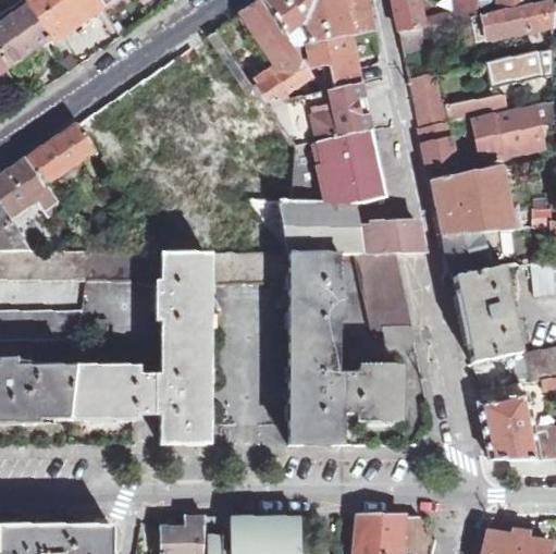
[(0,14),(22,0),(0,0),(0,14)]
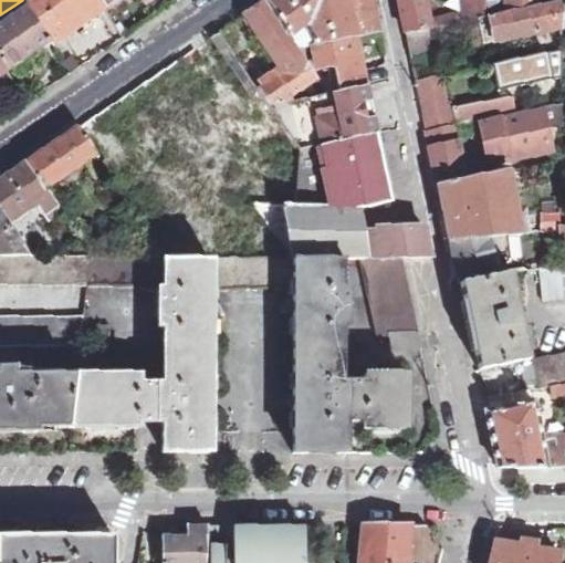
[(27,3),(49,35),(52,40),(103,4),(100,1),(98,0),(24,0),(27,3)]
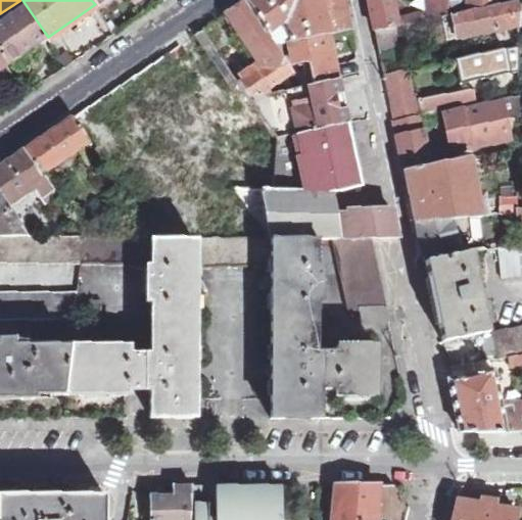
[(250,49),(270,36),(265,28),(246,0),(242,0),(226,11),(246,41),(250,49)]
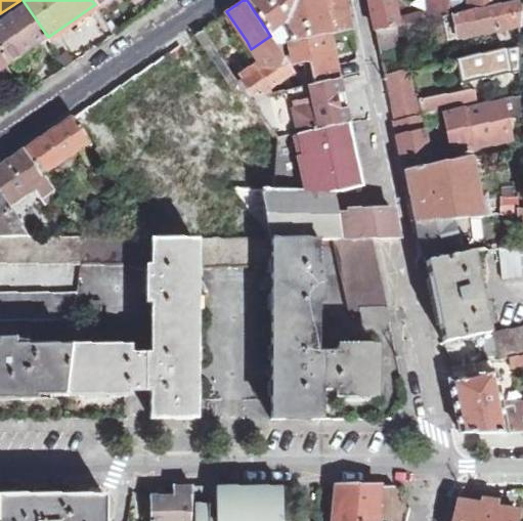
[(265,28),(270,36),(275,44),(287,41),(328,32),(337,31),(330,0),(247,0),(265,28)]
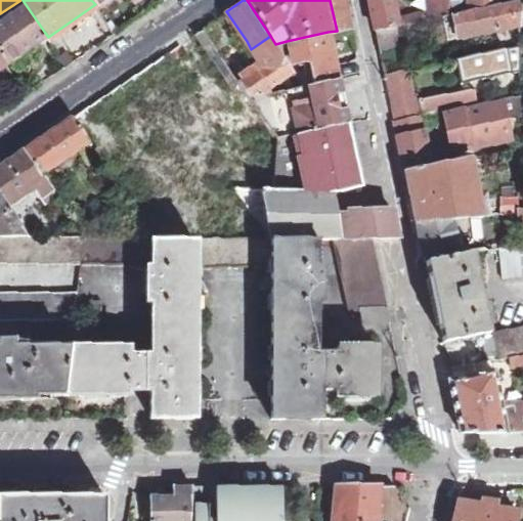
[(330,0),(337,31),(352,28),(346,0),(330,0)]
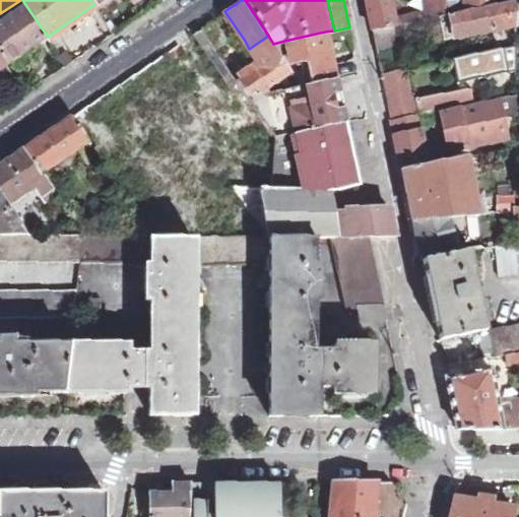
[(367,0),(372,27),(394,22),(393,16),(390,0),(367,0)]
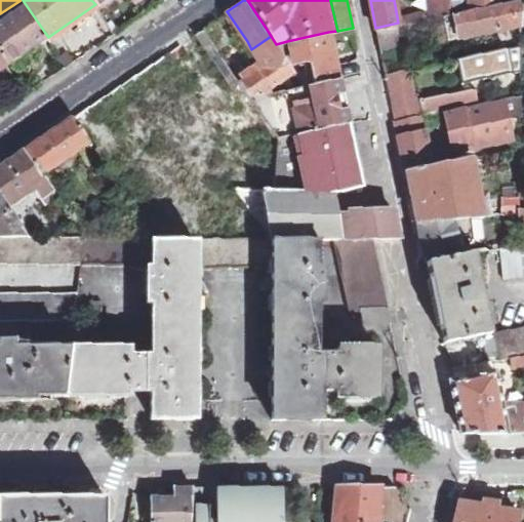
[(430,0),(431,10),(431,16),(452,12),(466,9),(466,0),(430,0)]
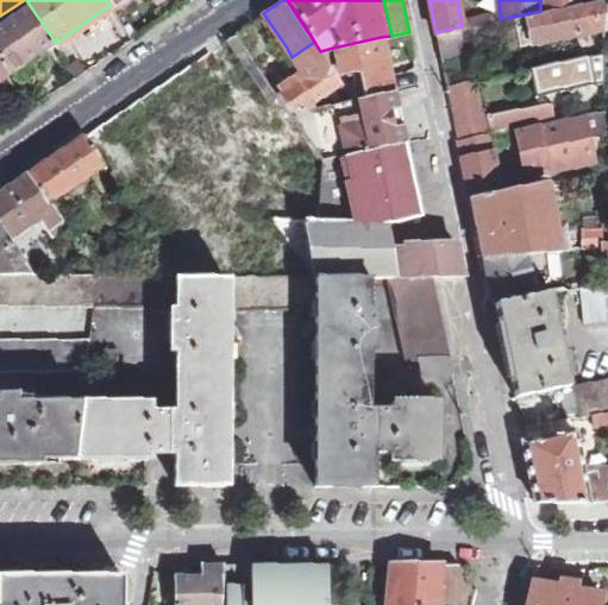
[(530,41),(531,46),(607,30),(607,0),(601,0),(583,4),(540,11),(525,14),(530,41)]
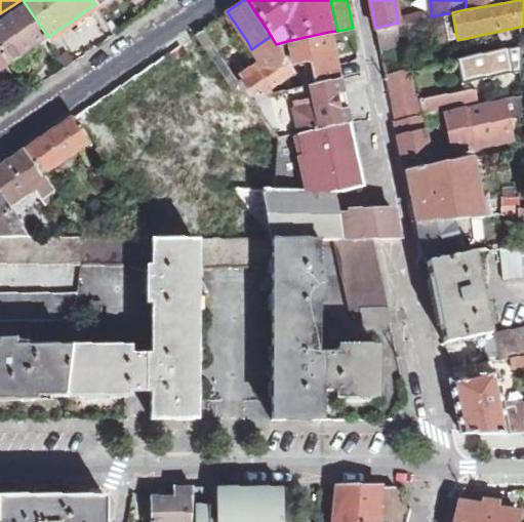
[(466,0),(466,9),(502,3),(502,0),(466,0)]
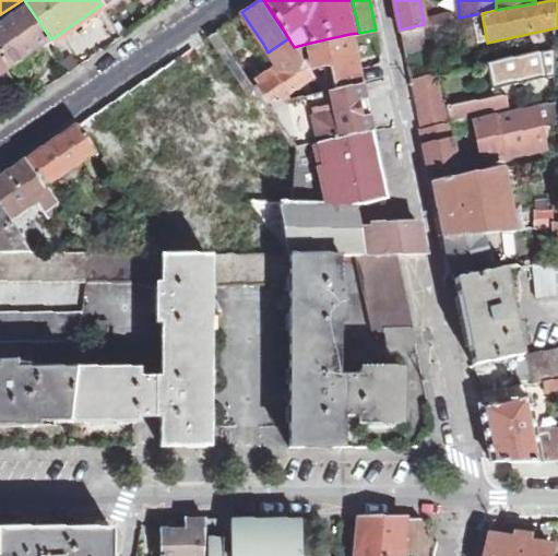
[(0,57),(6,64),(48,35),(26,3),(0,22),(0,57)]
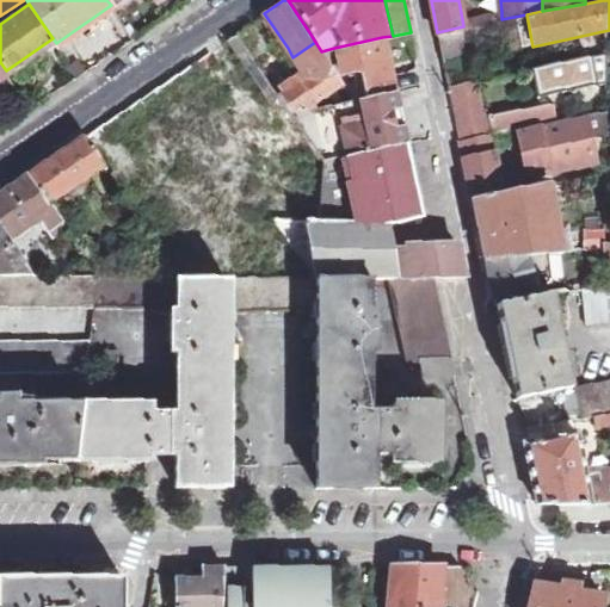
[(501,19),(501,12),(462,19),(463,26),(501,19)]
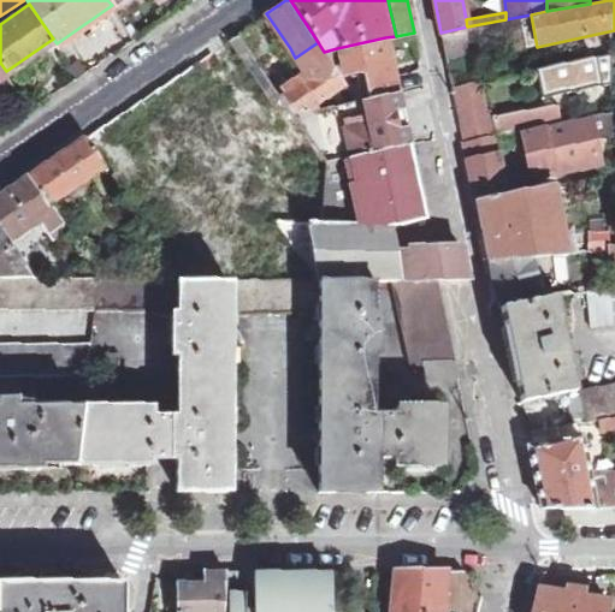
[(506,19),(467,27),(441,33),(447,60),(494,51),(536,41),(531,15),(506,19)]
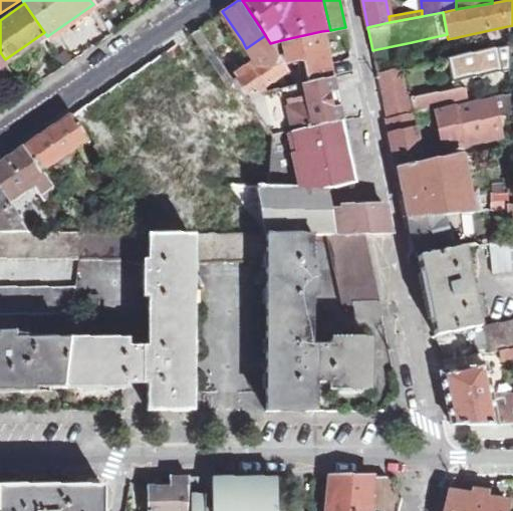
[(211,18),(199,26),(209,41),(214,49),(226,40),(211,18)]
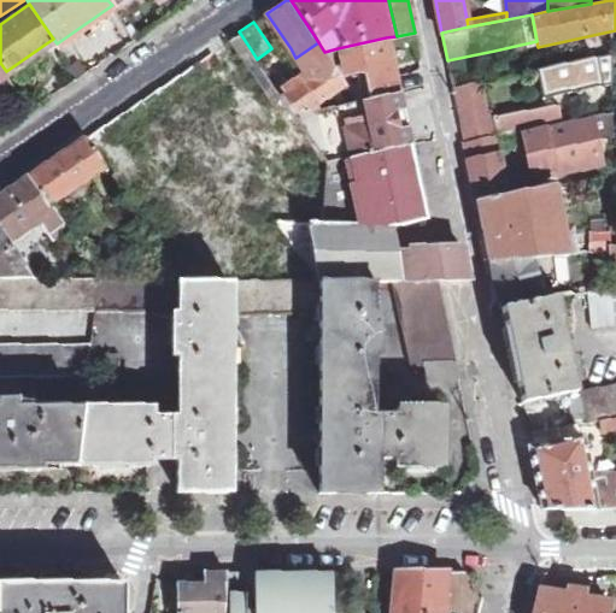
[(228,39),(238,52),(239,51),(242,57),(251,49),(239,31),(228,39)]
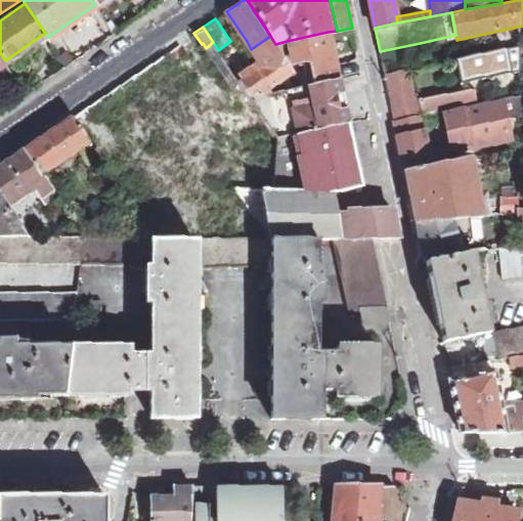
[(328,32),(287,41),(292,62),(303,60),(305,70),(309,69),(312,81),(338,76),(328,32)]
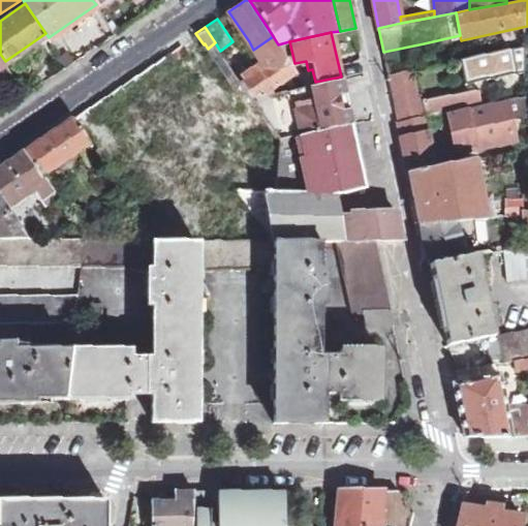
[(278,44),(273,36),(253,50),(261,62),(266,60),(264,56),(278,45),(278,44)]
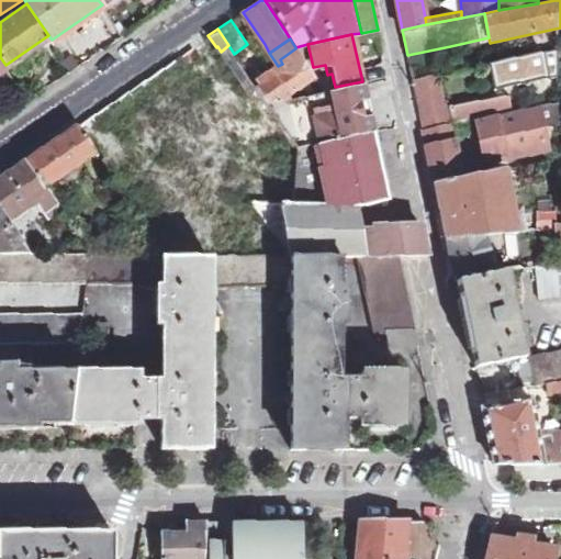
[(248,93),(256,87),(243,67),(234,54),(228,45),(221,52),(248,93)]
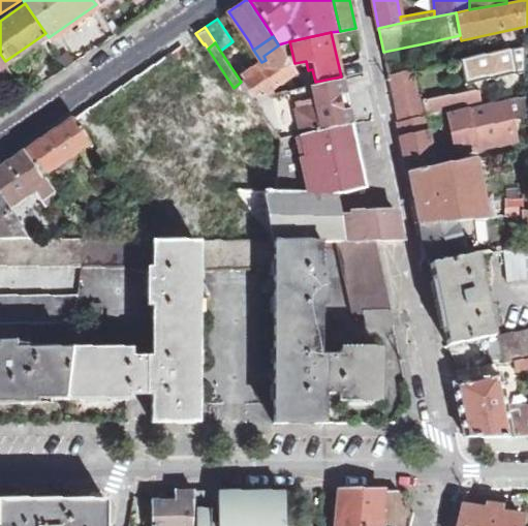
[(296,70),(278,45),(264,56),(266,60),(269,64),(249,76),(246,72),(236,57),(228,63),(241,82),(251,97),(271,93),(269,90),(296,70)]
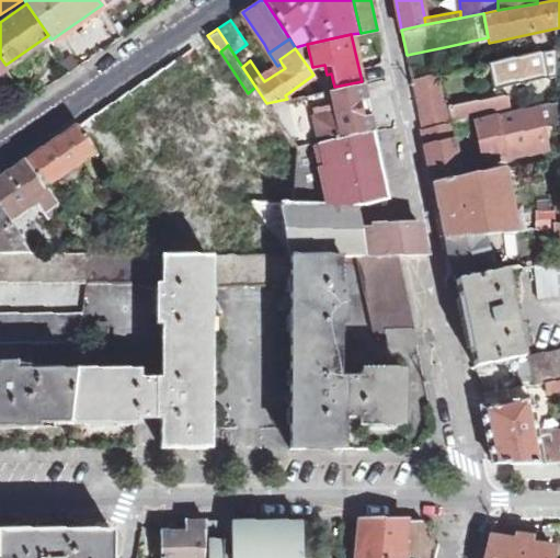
[(493,89),(556,76),(555,48),(488,60),(493,89)]
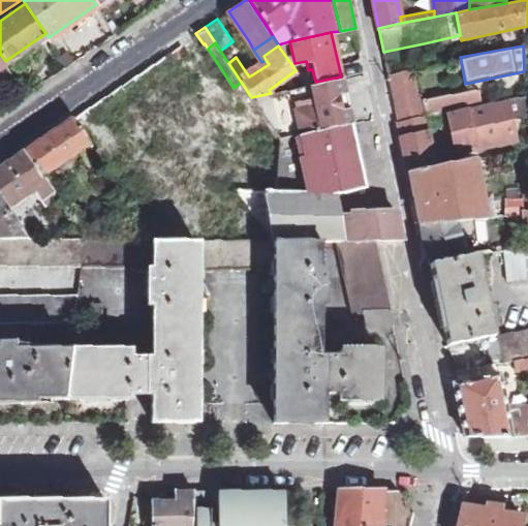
[(66,64),(73,60),(66,50),(60,55),(66,64)]
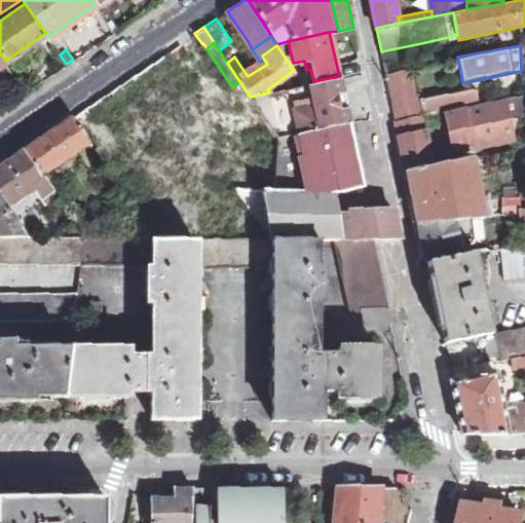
[(267,64),(264,60),(260,62),(245,72),(248,76),(267,64)]
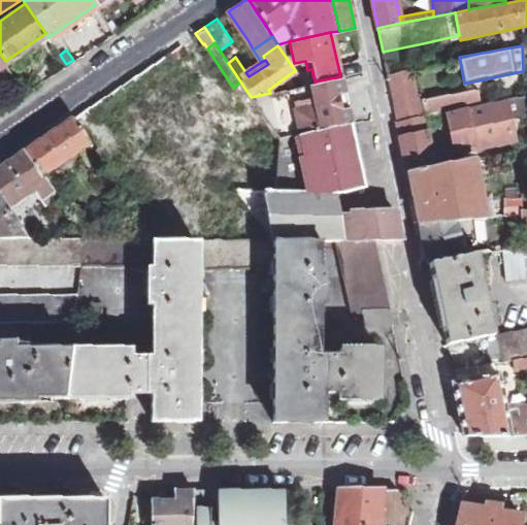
[(397,119),(422,115),(418,93),(421,93),(415,66),(387,71),(397,119)]
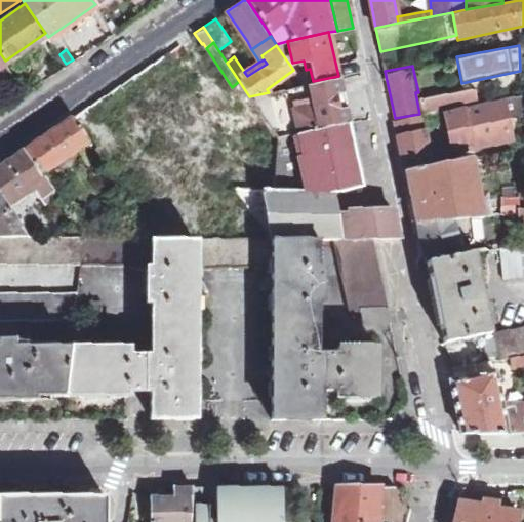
[(349,122),(338,76),(313,81),(307,82),(301,83),(269,92),(249,96),(260,114),(277,138),(349,122)]
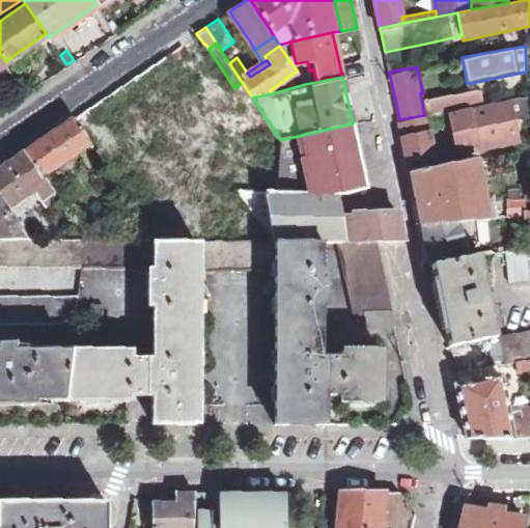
[(482,102),(480,88),(423,99),(426,112),(482,102)]
